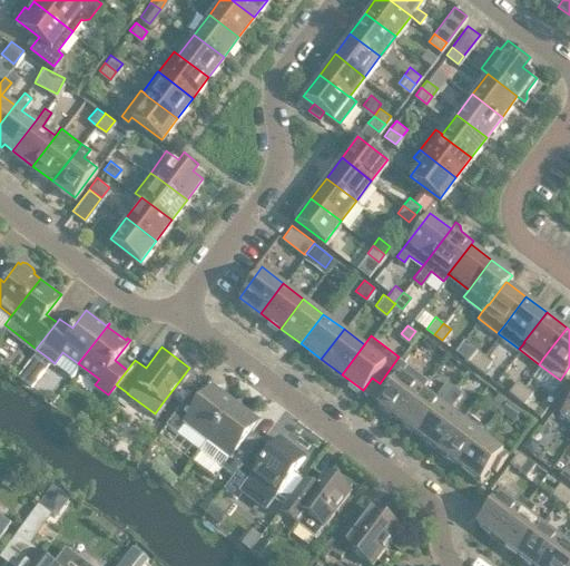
[(475,364),(483,353),(475,348),(468,359),(475,364)]
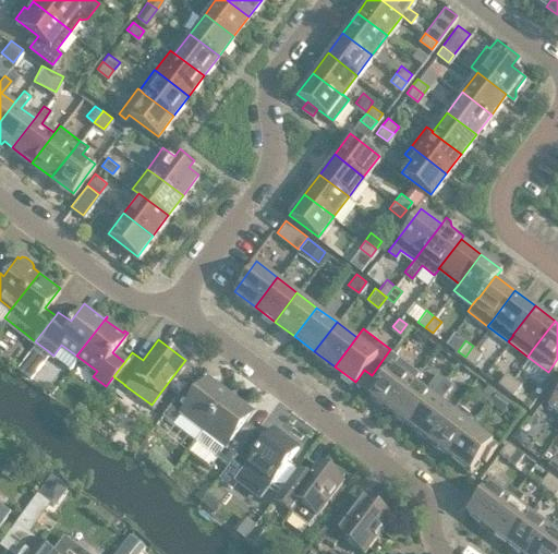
[(472,362),(481,351),(473,346),(465,357),(472,362)]
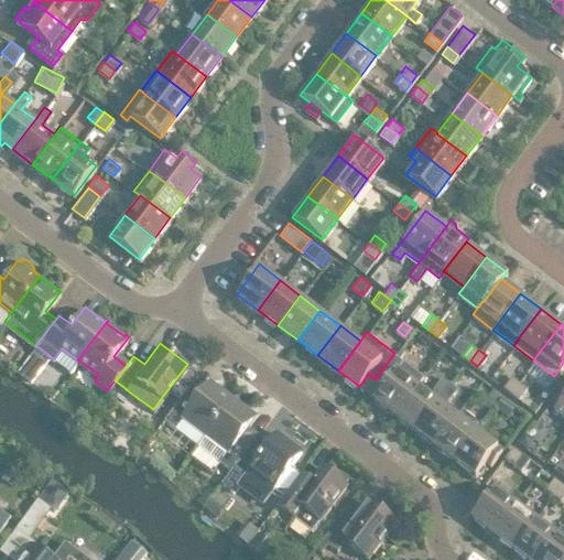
[(382,384),(372,397),(393,412),(415,383),(423,374),(394,353),(376,379),(382,384)]
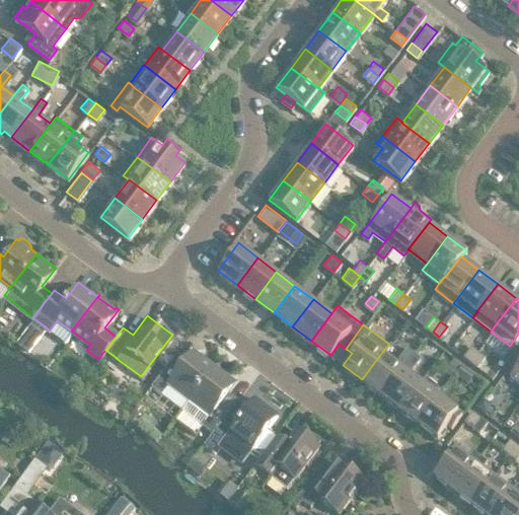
[(469,360),(477,349),(470,344),(462,355),(469,360)]
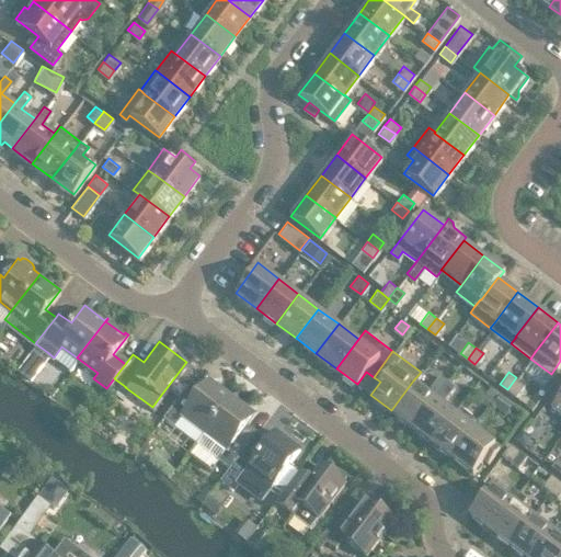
[(413,381),(391,410),(411,425),(434,396),(447,378),(439,373),(426,390),(413,381)]
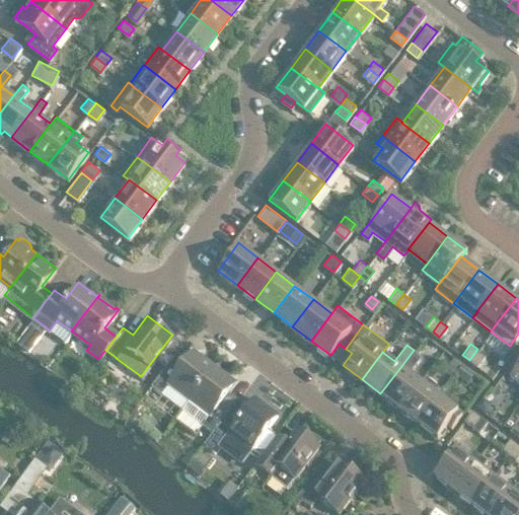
[(192,349),(181,362),(172,355),(165,364),(150,383),(181,407),(213,365),(192,349)]
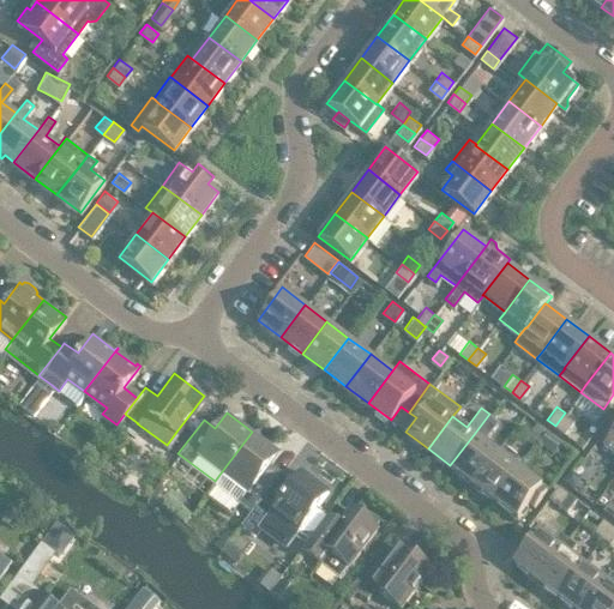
[(564,432),(573,420),(565,412),(555,426),(564,432)]
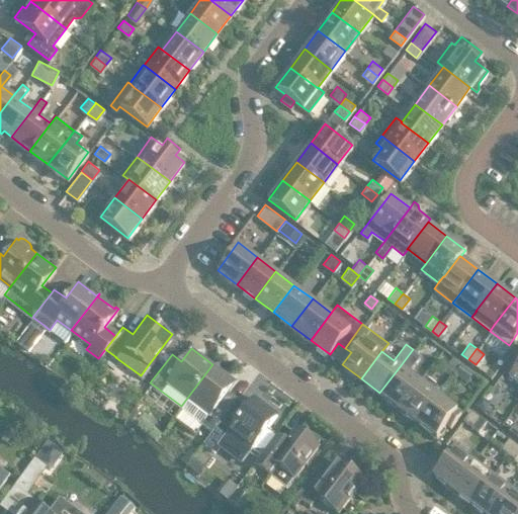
[(379,393),(399,407),(419,379),(408,370),(420,354),(413,349),(401,365),(379,393)]
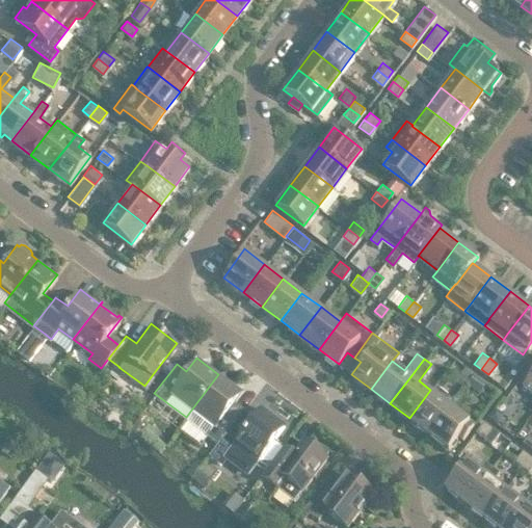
[(169,373),(177,364),(169,360),(163,369),(169,373)]
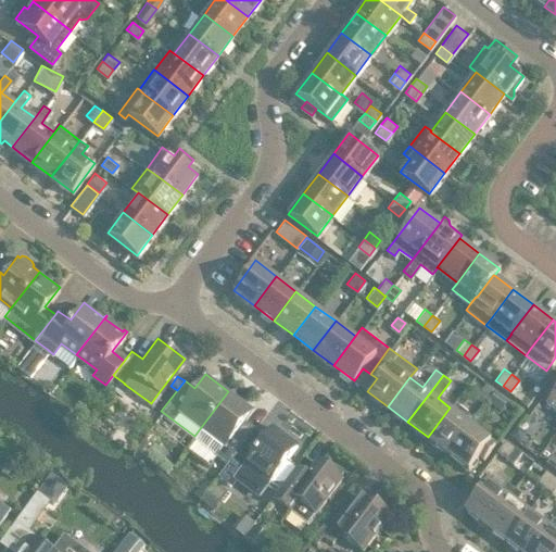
[(555,387),(555,376),(541,396),(546,400),(555,387)]
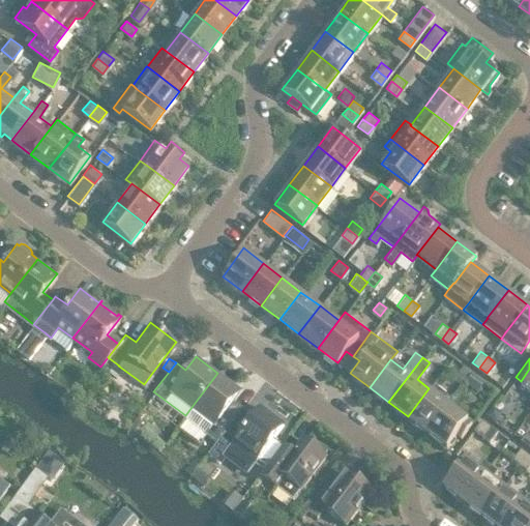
[(464,363),(454,376),(462,382),(472,370),(464,363)]
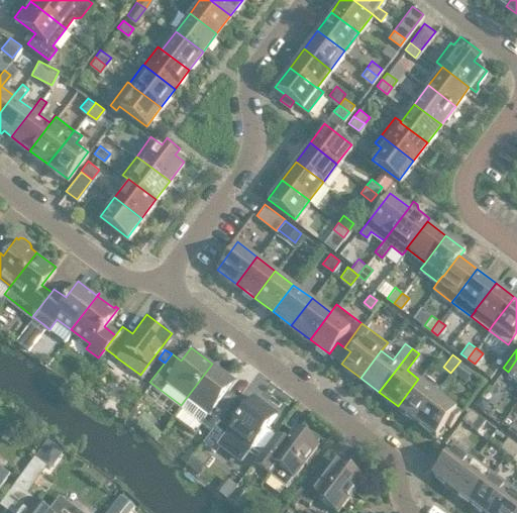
[(516,360),(508,372),(507,373),(516,379),(516,360)]
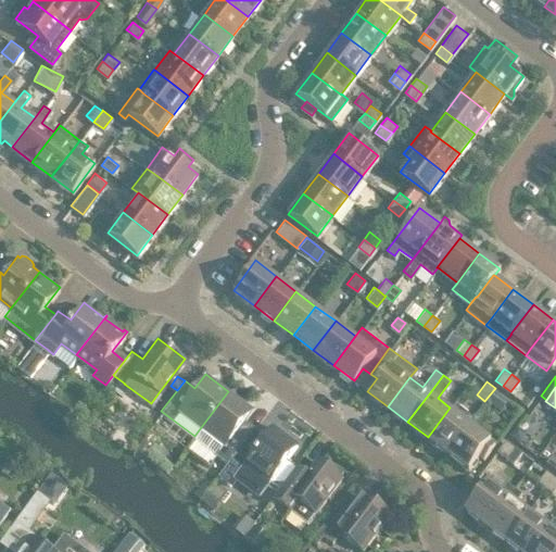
[(500,406),(507,398),(495,389),(489,399),(500,406)]
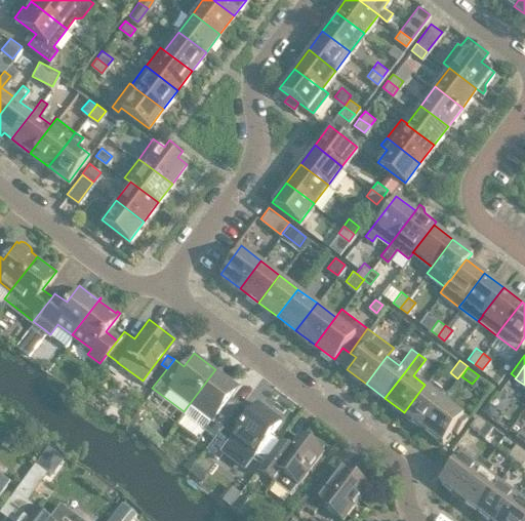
[(204,428),(214,435),(236,406),(227,399),(237,386),(215,369),(184,411),(204,428)]
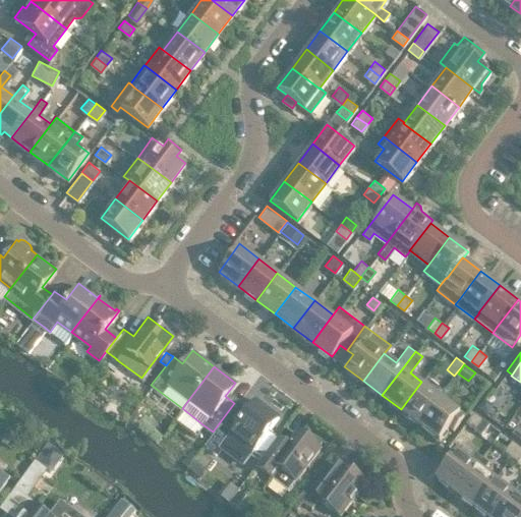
[(421,382),(401,409),(419,422),(440,396),(445,389),(425,376),(421,382)]
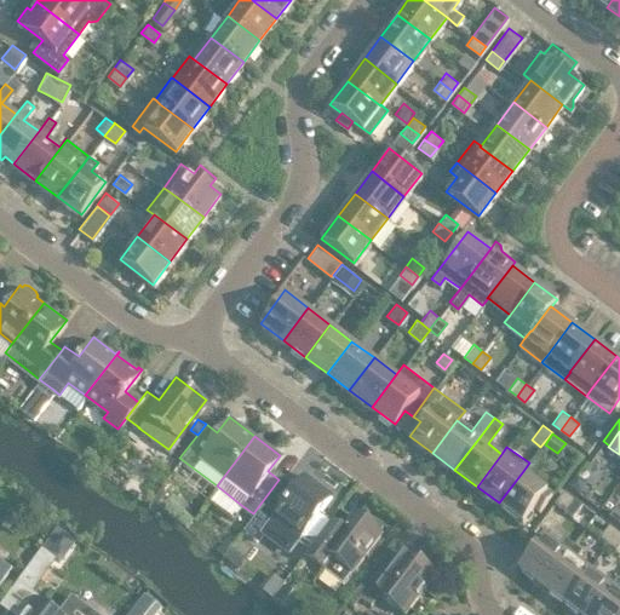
[(523,471),(499,503),(522,521),(534,505),(539,509),(551,492),(523,471)]
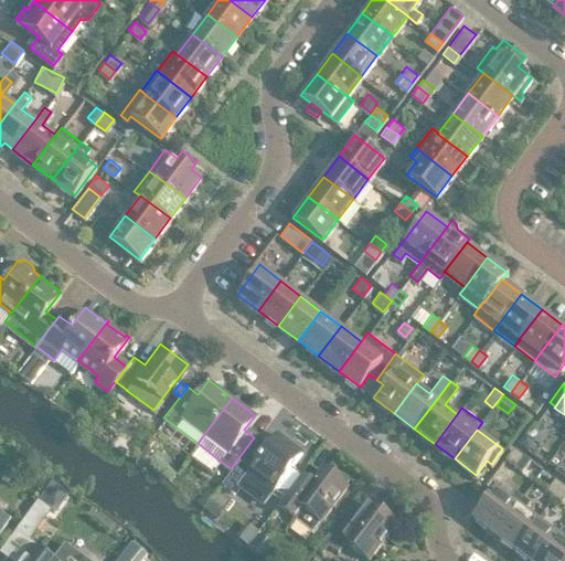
[(265,446),(254,437),(231,468),(221,482),(235,493),(240,487),(260,503),(300,450),(276,431),(265,446)]
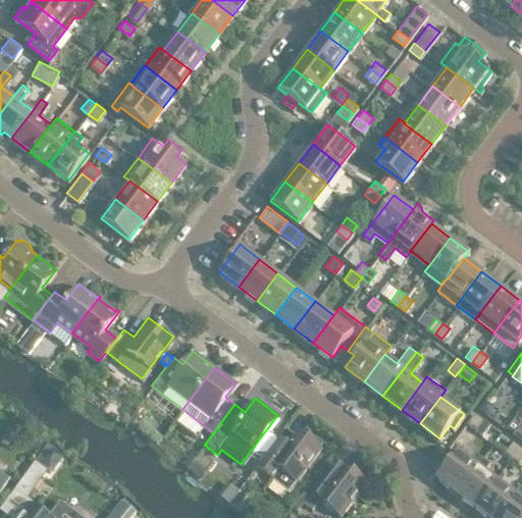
[(489,422),(474,411),(467,421),(481,432),(489,422)]
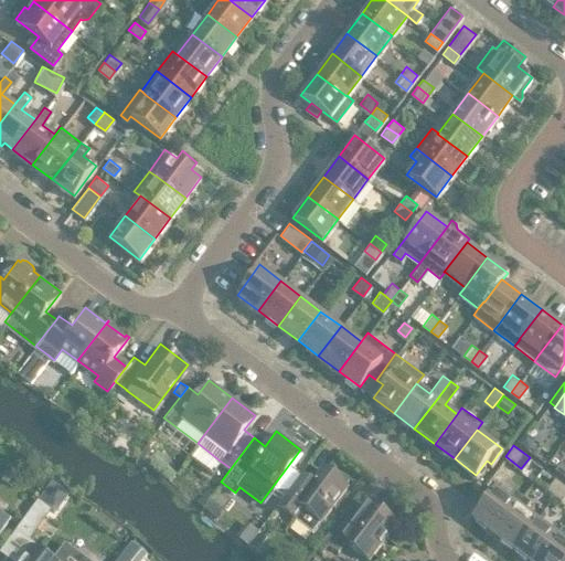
[(564,463),(561,459),(554,467),(564,475),(564,463)]
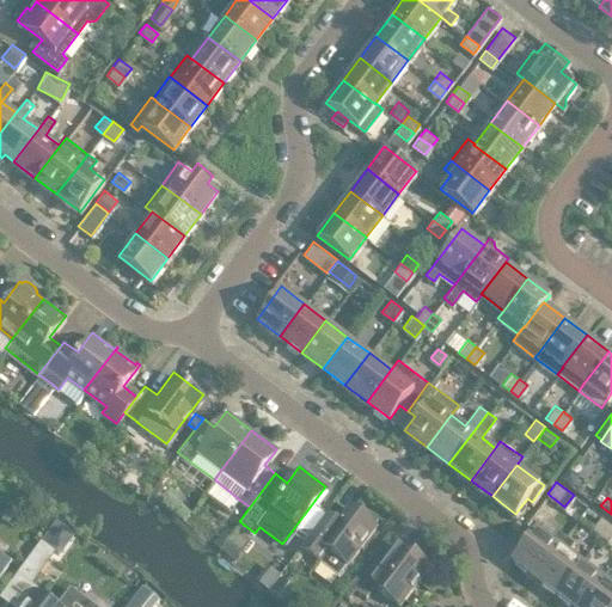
[(347,562),(375,523),(363,514),(366,510),(357,504),(354,508),(348,503),(337,519),(325,510),(300,544),(319,559),(320,559),(337,572),(346,562),(347,562)]
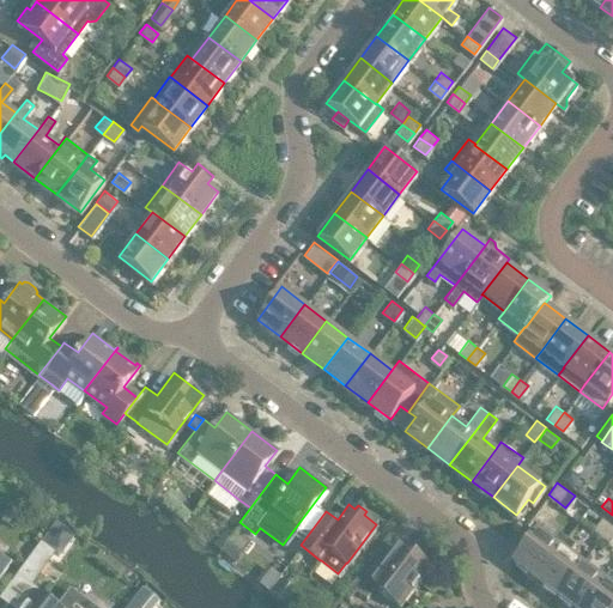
[(600,535),(610,523),(601,517),(593,529),(600,535)]
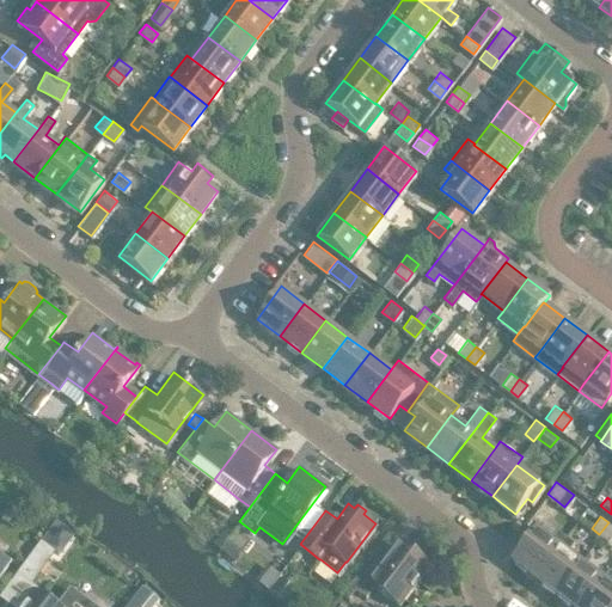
[(607,540),(611,534),(611,523),(609,522),(599,534),(607,540)]
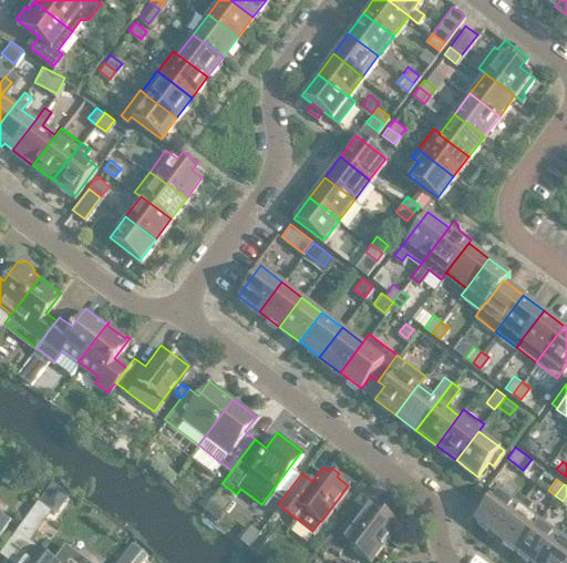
[(509,499),(496,489),(473,519),(494,534),(524,495),(516,490),(509,499)]
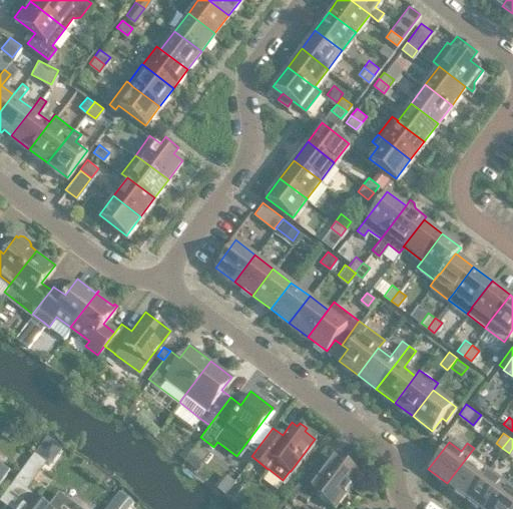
[(474,448),(447,483),(466,497),(486,470),(475,461),(481,453),(474,448)]
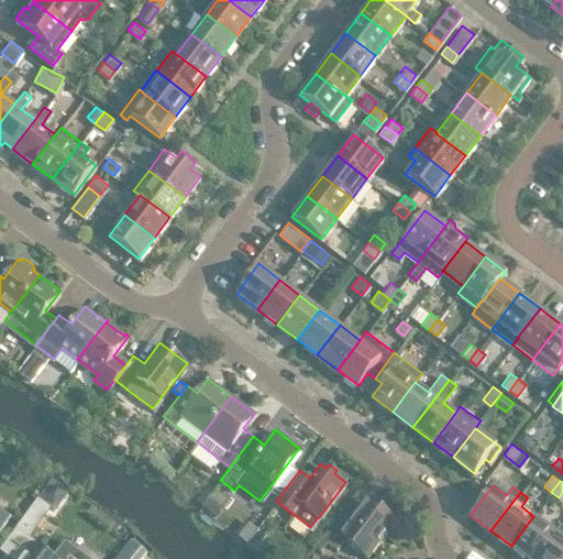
[(28,534),(51,504),(37,494),(15,525),(28,534)]
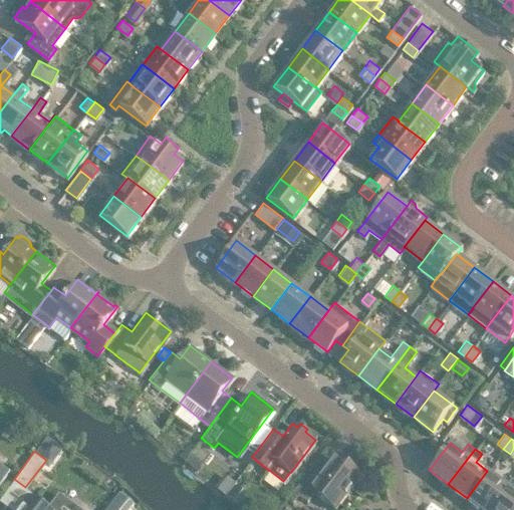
[(335,455),(324,470),(313,462),(293,489),(307,499),(314,490),(334,505),(359,474),(335,455)]
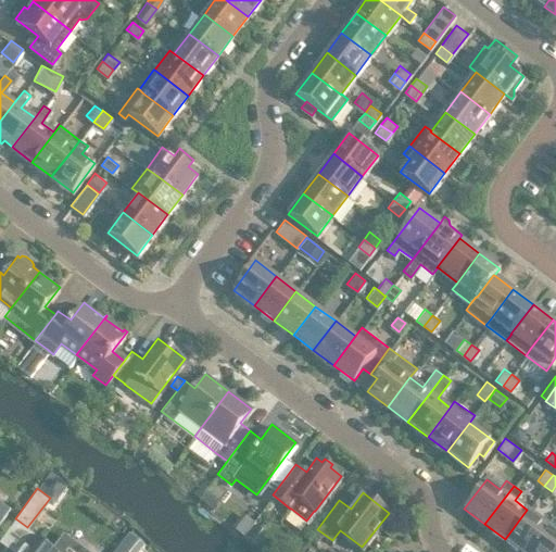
[(527,510),(505,539),(522,551),(525,551),(553,516),(552,516),(547,513),(543,514),(540,518),(527,510)]
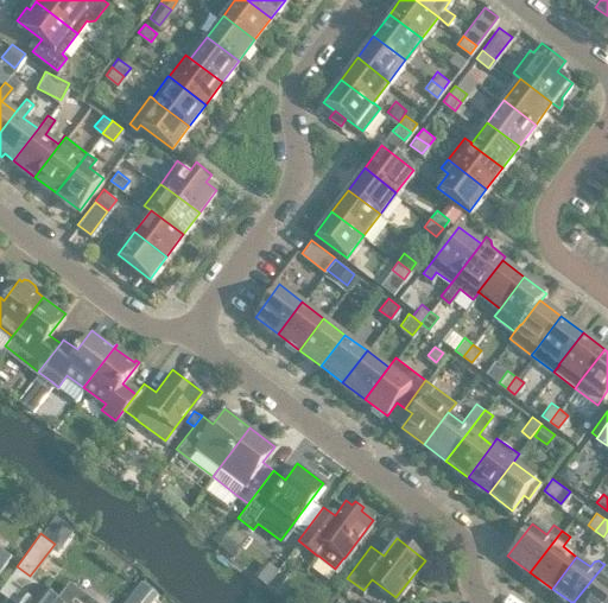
[(607,602),(607,566),(605,564),(574,602),(607,602)]
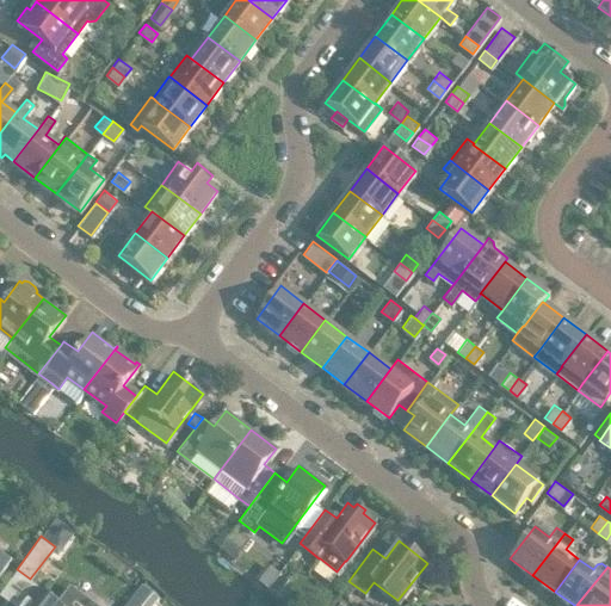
[(278,594),(289,580),(278,572),(267,586),(278,594)]
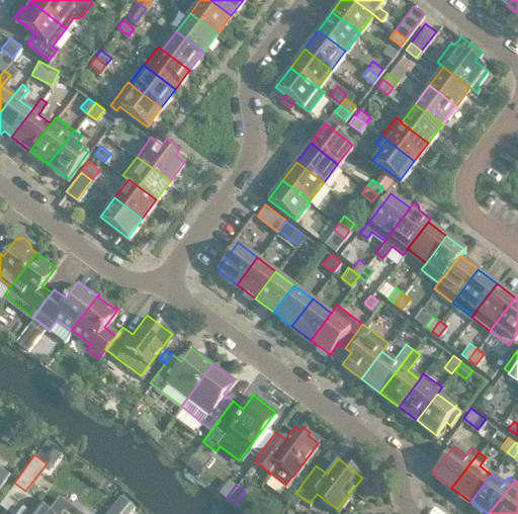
[(126,513),(134,506),(119,495),(103,513),(126,513)]
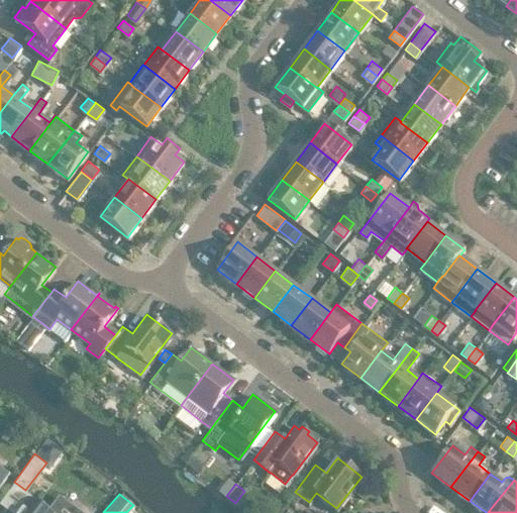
[(46,510),(28,497),(16,512),(82,512),(59,495),(46,510)]
